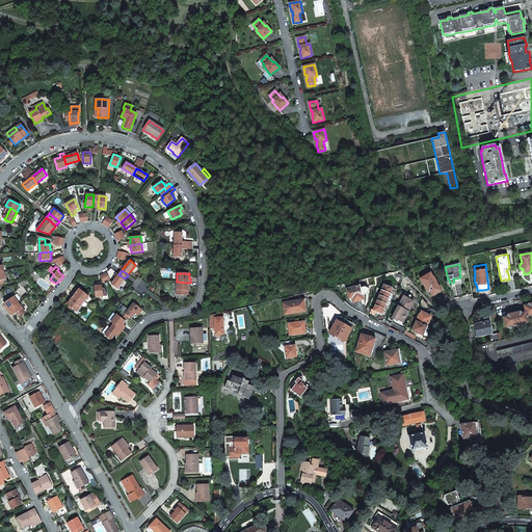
[(429,291),(432,296),(436,293),(441,291),(435,283),(436,282),(433,276),(432,277),(430,273),(420,278),(428,292),(429,291)]
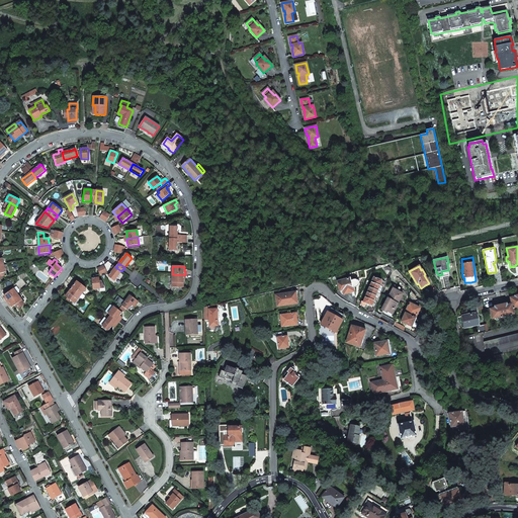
[(108,276),(114,281),(121,271),(115,267),(113,270),(110,273),(108,276)]
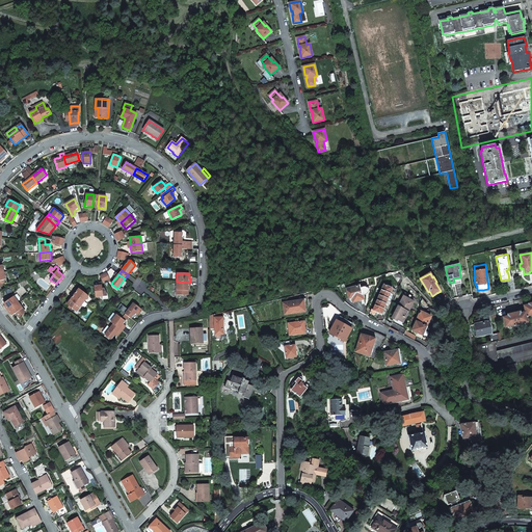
[(177,282),(177,290),(182,291),(188,291),(188,287),(188,286),(190,286),(190,283),(177,282)]
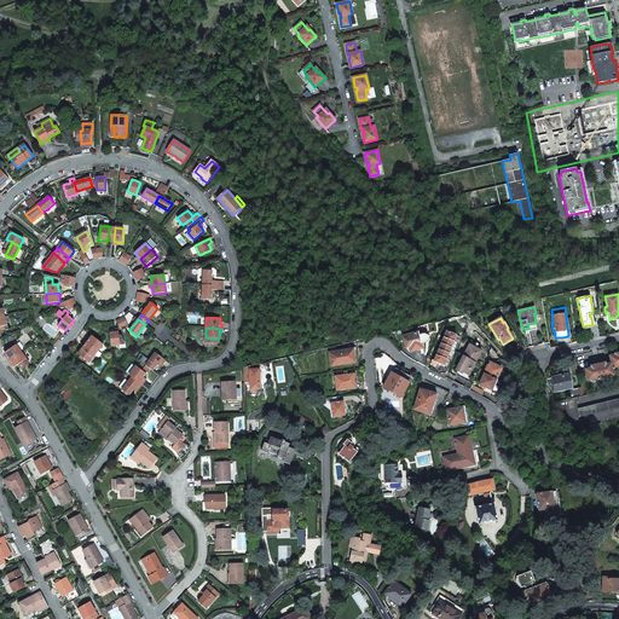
[(432,359),(431,364),(434,366),(439,368),(440,364),(445,366),(458,336),(446,331),(434,360),(432,359)]
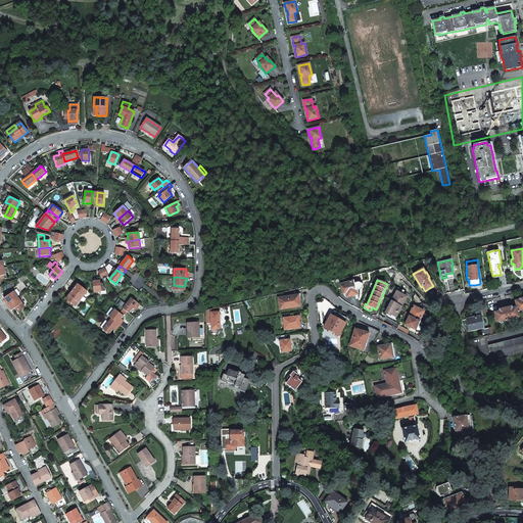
[(94,292),(100,291),(101,294),(105,294),(105,289),(102,283),(100,284),(100,281),(99,281),(97,281),(95,281),(93,281),(94,292)]
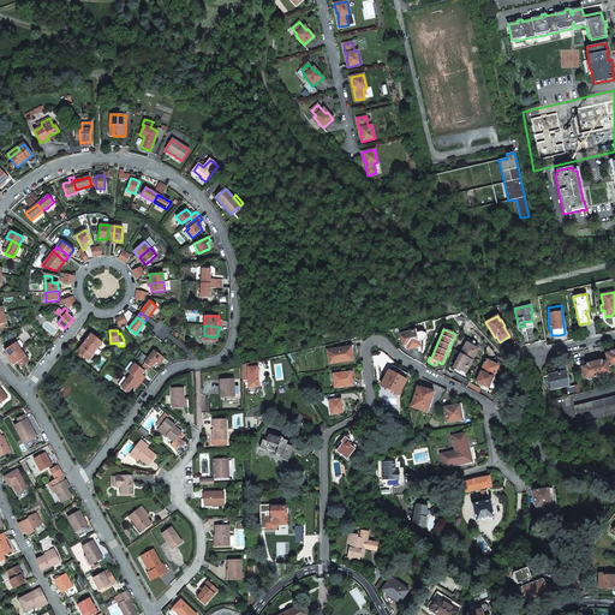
[(416,330),(401,334),(404,345),(407,344),(408,350),(418,347),(418,350),(419,352),(422,351),(419,340),(424,339),(422,332),(417,333),(416,330)]
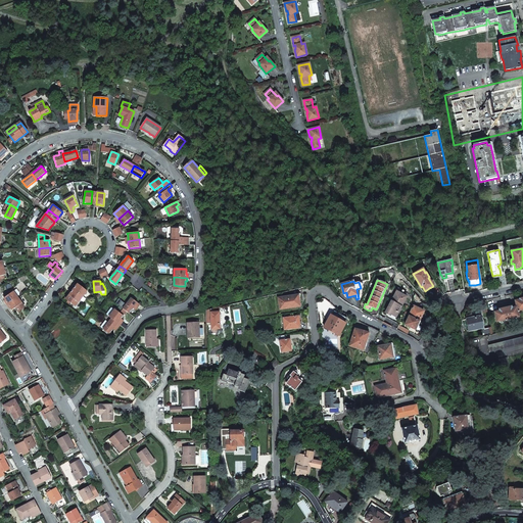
[(74,289),(83,296),(87,291),(83,287),(78,284),(77,285),(76,287),(75,286),(73,289),(74,289)]
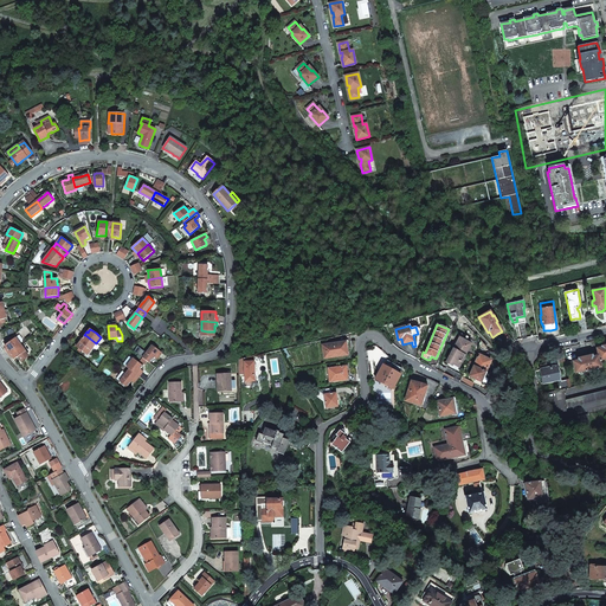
[(457,342),(453,348),(465,355),(469,349),(471,345),(459,337),(462,334),(457,331),(453,340),(457,342)]
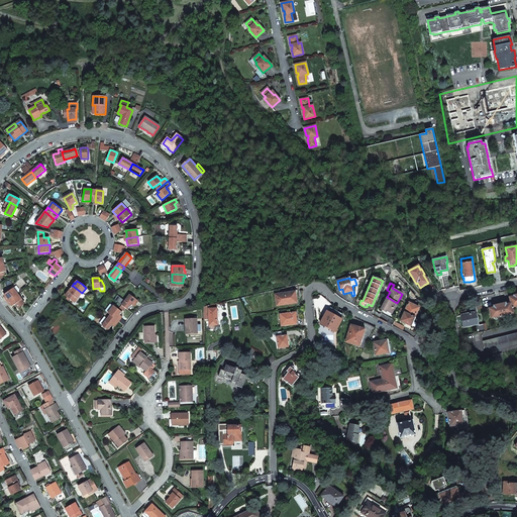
[(276,295),(277,305),(297,302),(296,297),(295,292),(299,292),(297,285),(289,287),(291,293),(276,295)]
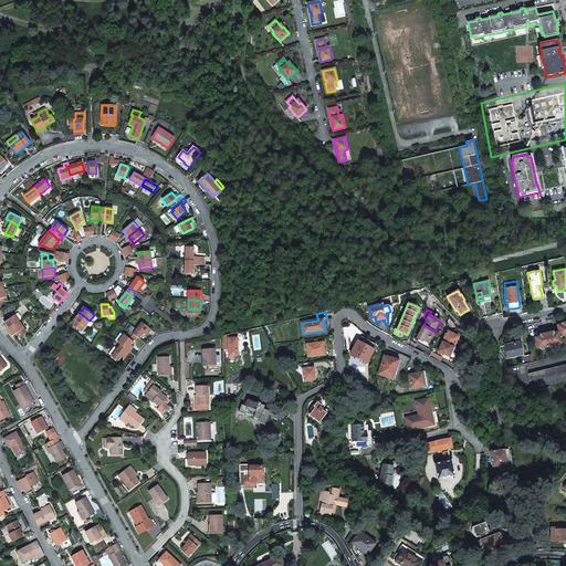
[(82,332),(87,324),(90,321),(80,313),(79,313),(76,315),(77,316),(76,317),(75,320),(73,318),(72,321),(70,323),(82,332)]
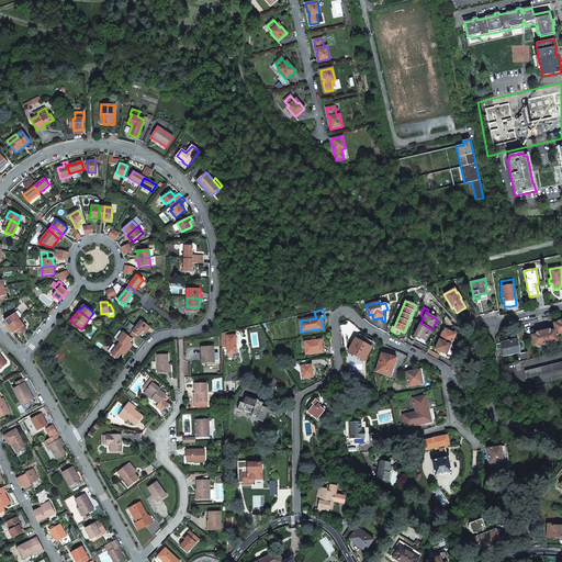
[(10,317),(4,321),(6,323),(7,324),(6,325),(8,328),(19,319),(19,318),(14,313),(10,317)]
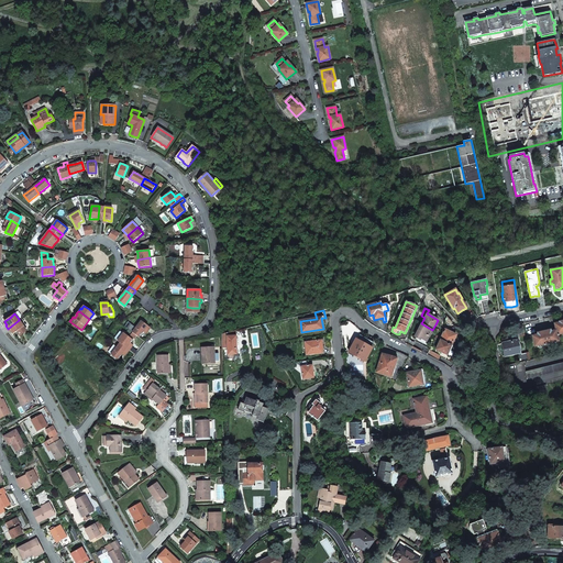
[(445,315),(442,321),(451,326),(452,321),(445,315)]
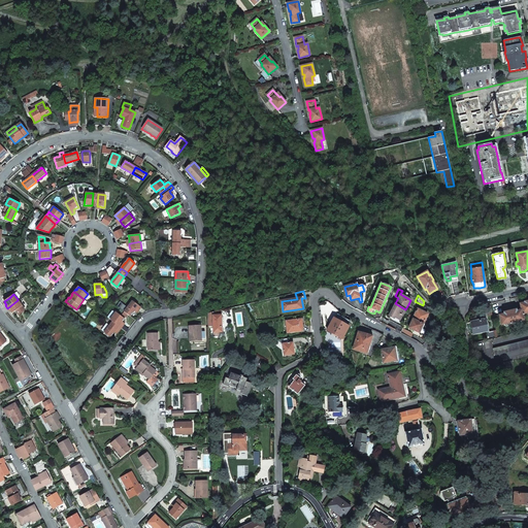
[(18,300),(7,308),(9,310),(10,310),(11,311),(12,312),(17,310),(18,312),(19,315),(24,311),(23,310),(25,308),(18,300)]
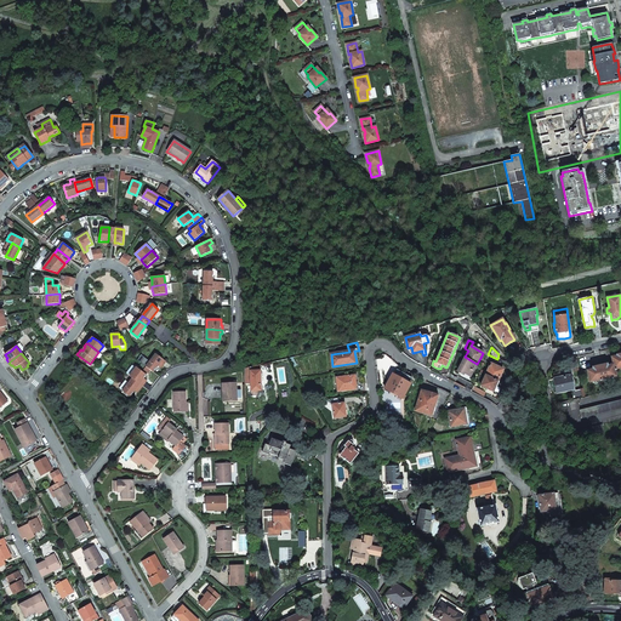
[(587,371),(590,382),(594,381),(594,383),(613,380),(611,377),(616,376),(615,370),(620,368),(620,353),(616,355),(617,355),(611,357),(613,365),(608,366),(607,364),(593,368),(593,369),(587,371)]
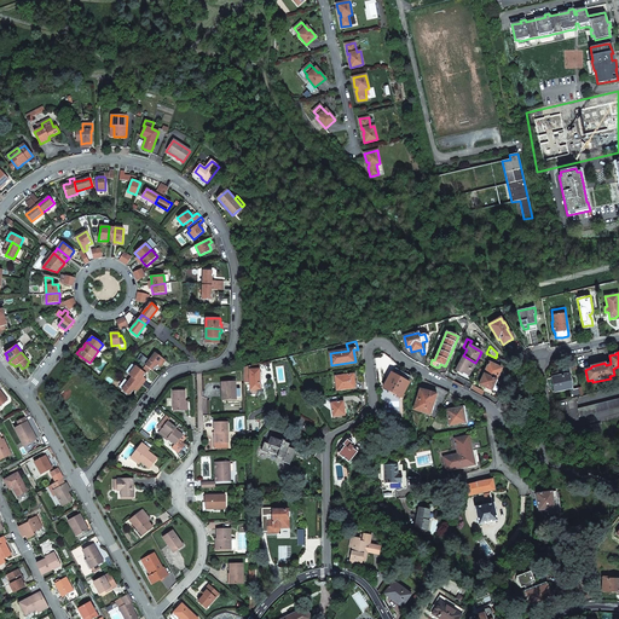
[(150,369),(152,371),(157,365),(162,358),(158,356),(155,353),(145,365),(146,365),(150,369)]
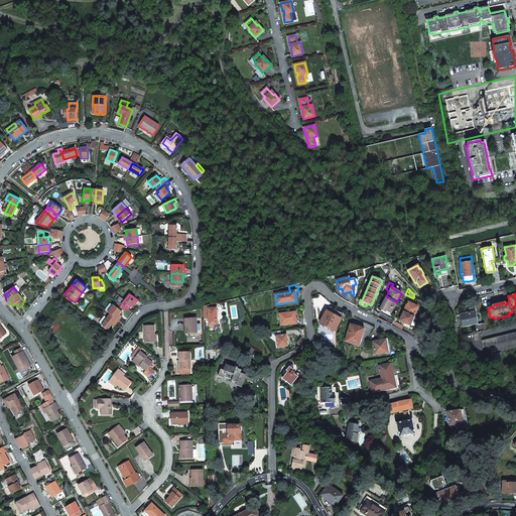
[(386,296),(380,308),(385,310),(386,309),(388,311),(391,312),(396,302),(386,296)]
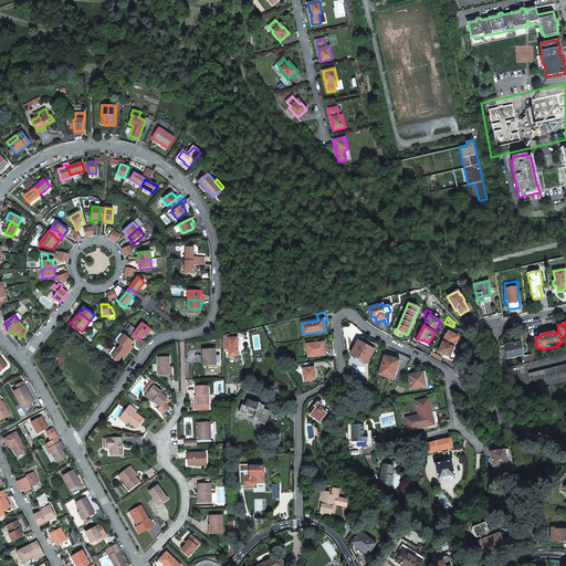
[(448,332),(442,343),(453,347),(457,342),(459,336),(448,332)]
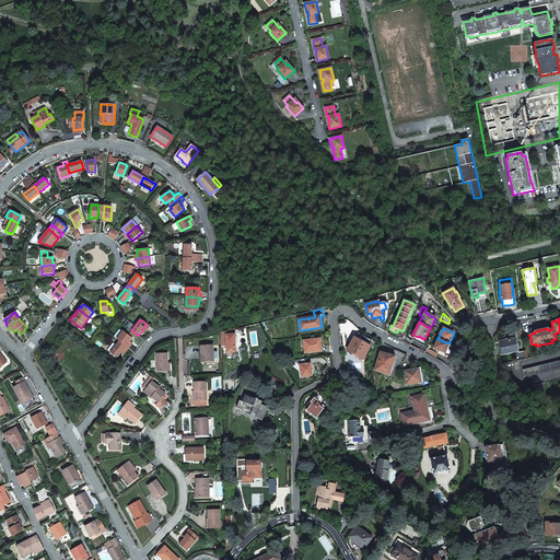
[(117,339),(123,331),(119,329),(114,337),(117,339)]
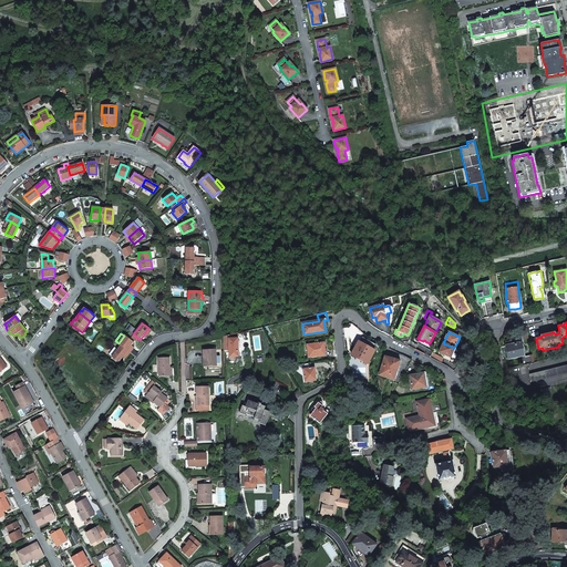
[(224,337),(224,351),(229,351),(229,357),(234,357),(238,357),(237,333),(224,337)]
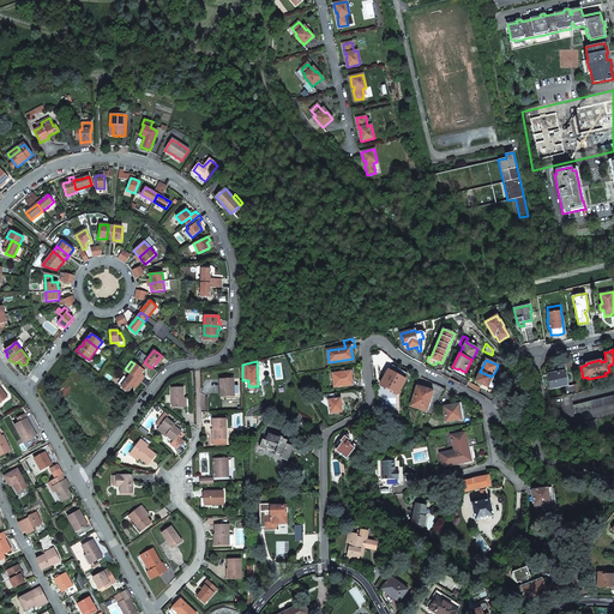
[(131,374),(140,381),(143,380),(144,378),(140,375),(143,374),(145,371),(140,367),(134,363),(128,372),(131,374)]
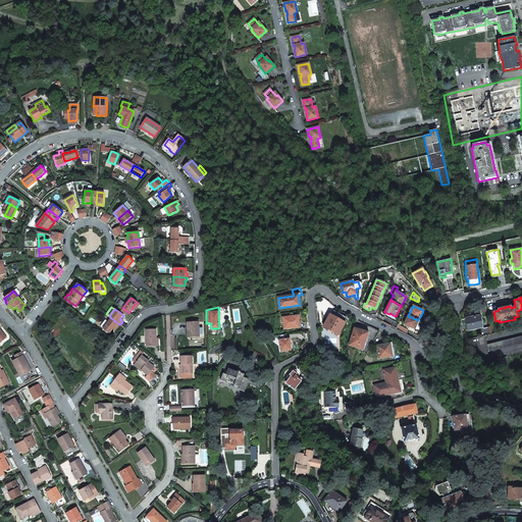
[(282,317),(284,329),(300,327),(299,321),(299,315),(282,317)]
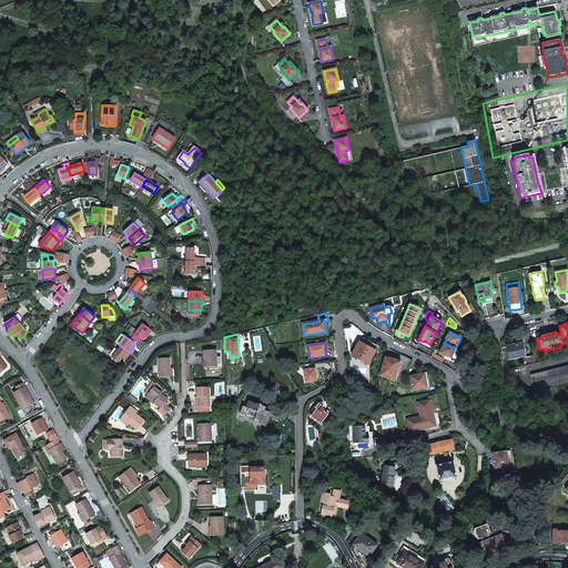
[(355,348),(352,355),(368,364),(375,352),(359,343),(355,348)]
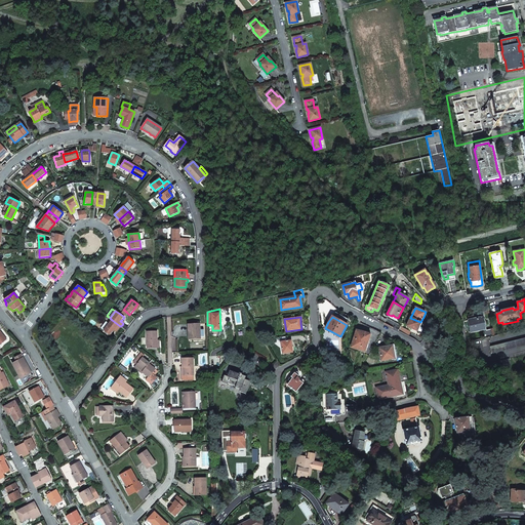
[(469,324),(467,324),(469,332),(484,329),(484,326),(483,321),(482,318),(477,319),(471,320),(471,317),(468,318),(469,324)]
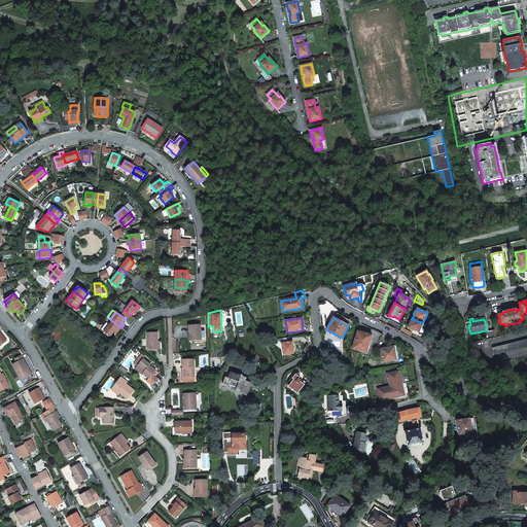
[(412,319),(409,326),(414,328),(419,331),(421,326),(422,327),(423,324),(422,323),(412,319)]
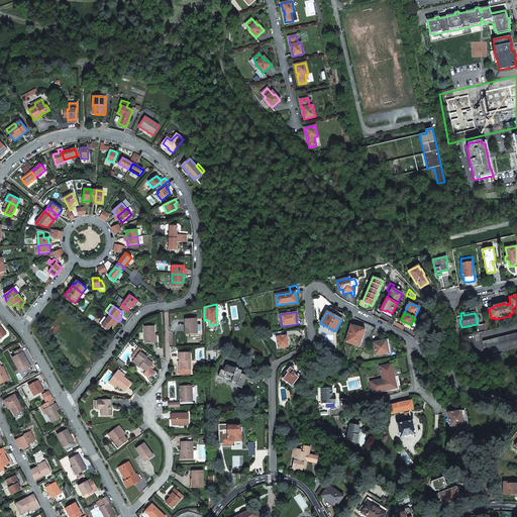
[(97,321),(102,325),(107,319),(102,315),(97,321)]
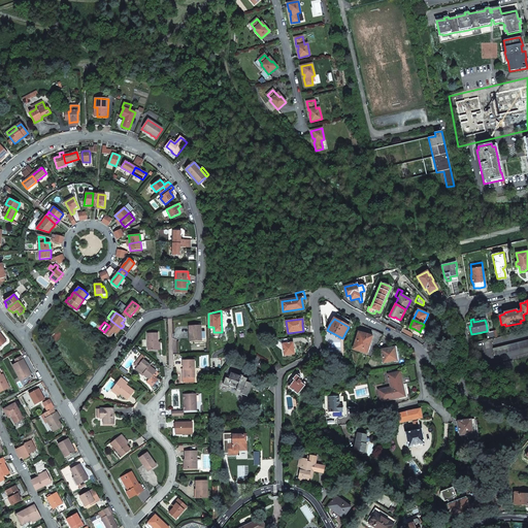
[(104,333),(110,337),(112,334),(114,332),(117,329),(119,331),(121,328),(112,322),(109,326),(104,332),(104,333)]
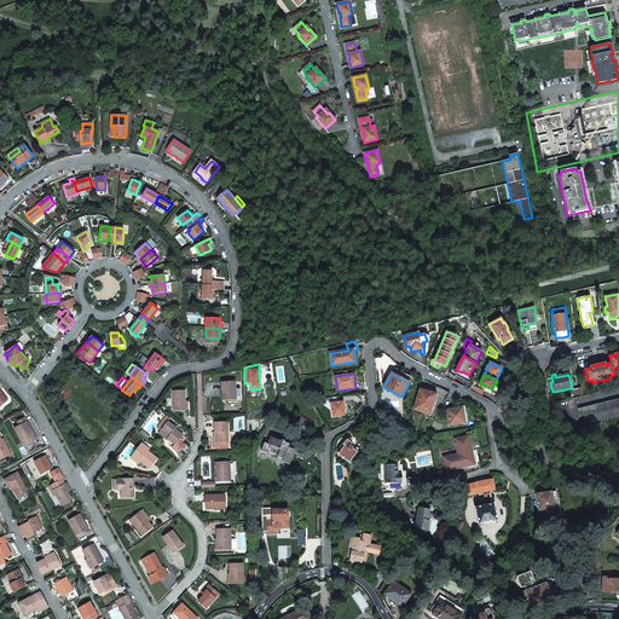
[(236,382),(221,382),(221,387),(223,392),(224,392),(224,400),(236,400),(236,382)]
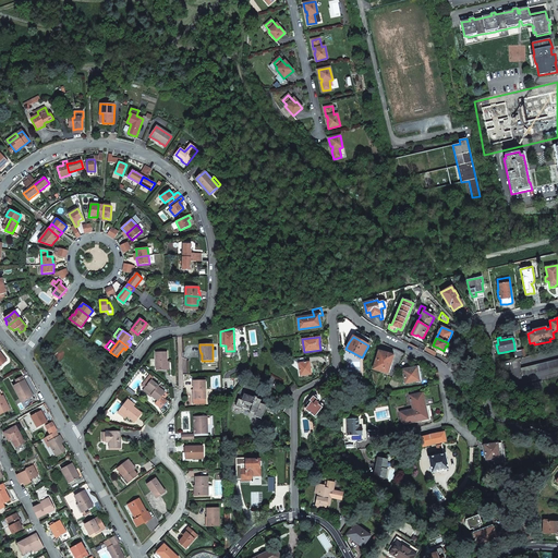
[(512,352),(514,360),(519,359),(525,356),(524,349),(512,352)]
